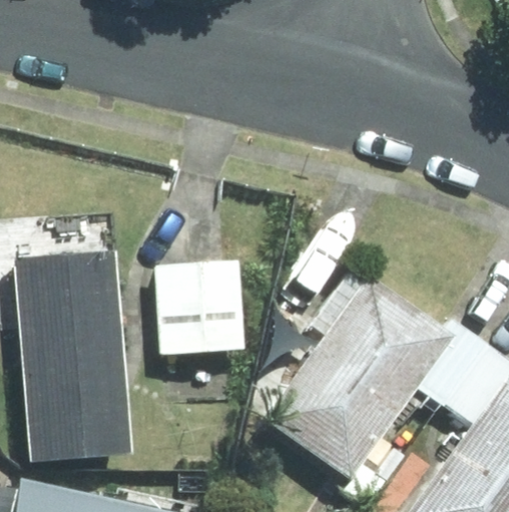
[(129,453),(115,249),(14,257),(29,460),(129,453)]
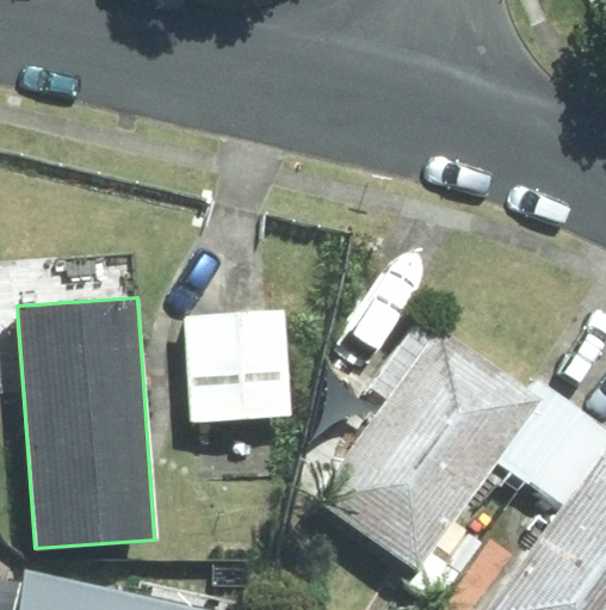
[(191,421),(290,416),(284,309),(184,316),(191,421)]
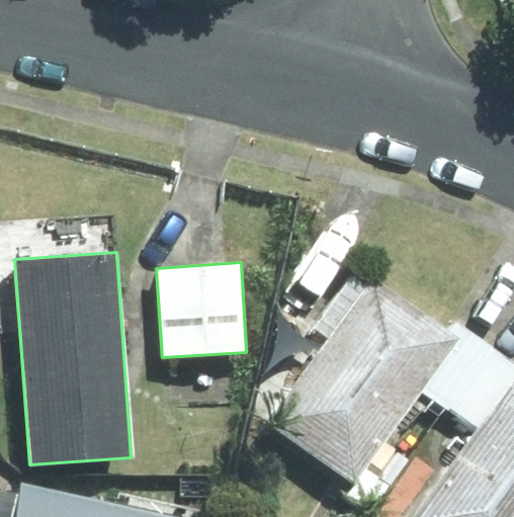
[(446,330),(368,276),(265,424),(353,486),(420,391),(444,408),(490,346),(454,320),(446,330)]
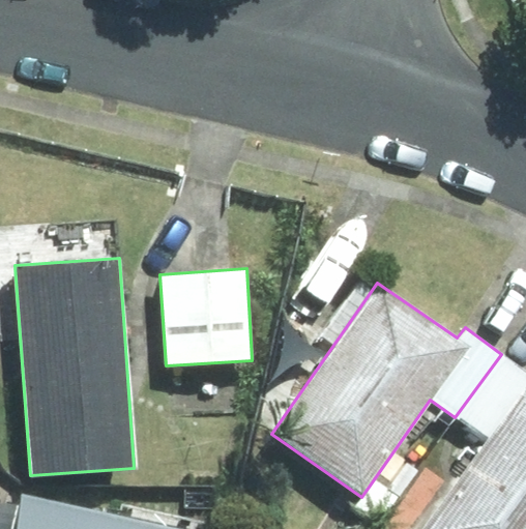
[(525,372),(501,354),(455,417),(485,441),(420,528),(525,528),(525,372)]
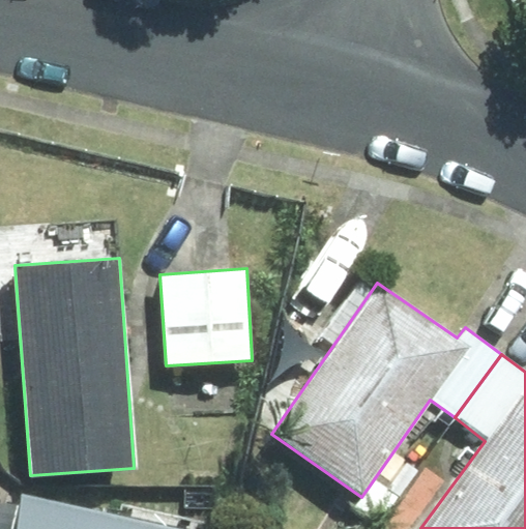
[(178,528),(20,494),(11,528),(178,528)]
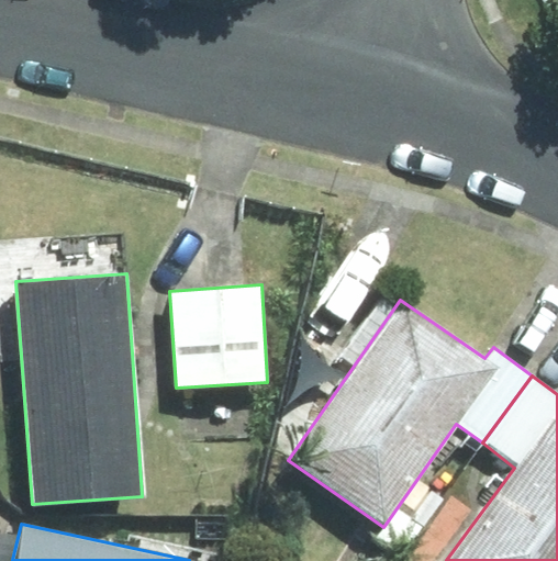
All buildings are outlined.
